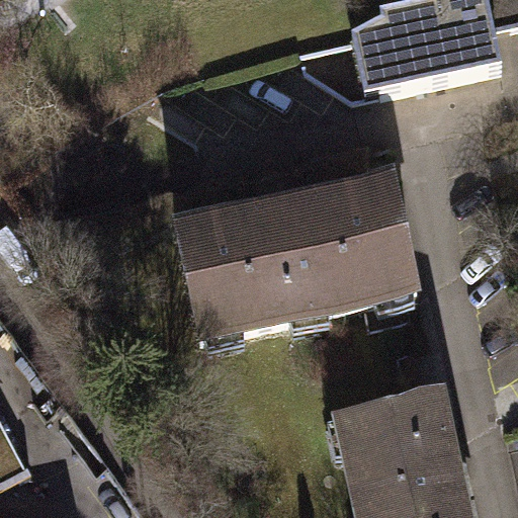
[(382,31),(366,38),(380,104),(504,77),(495,38),(486,0),(450,0),(434,4),(435,11),(380,22),(382,31)]
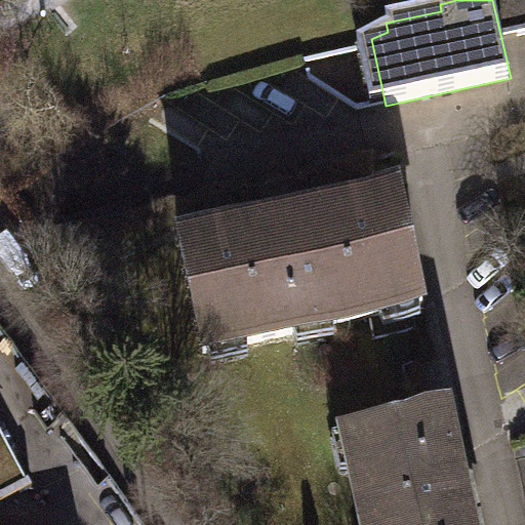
[(511,37),(518,36),(510,0),(492,0),(501,39),(511,37)]
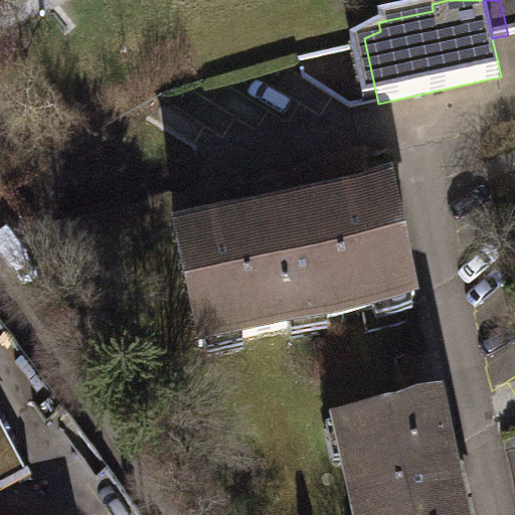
[(514,0),(500,0),(508,35),(514,33),(514,0)]
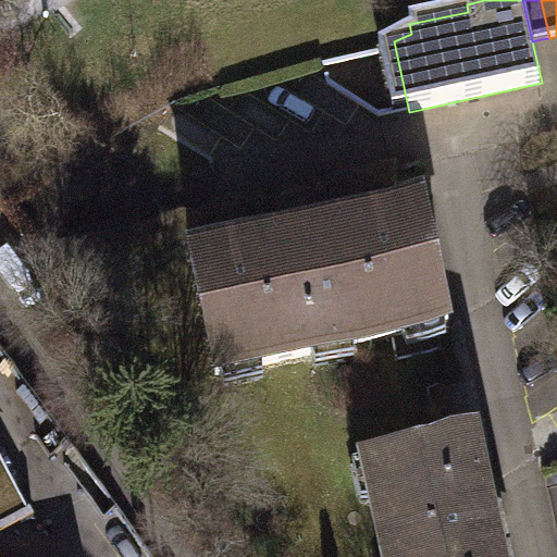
[(424,207),(190,258),(217,376),(449,325),(424,207)]
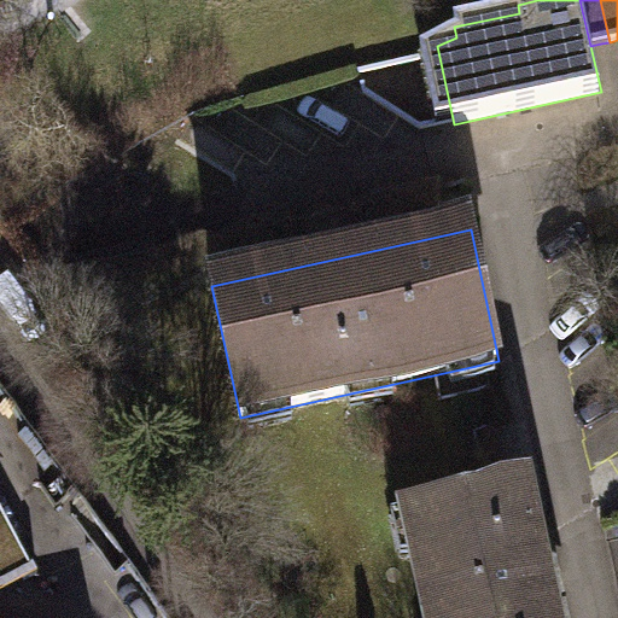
[(429,617),(554,617),(525,483),(406,508),(429,617)]
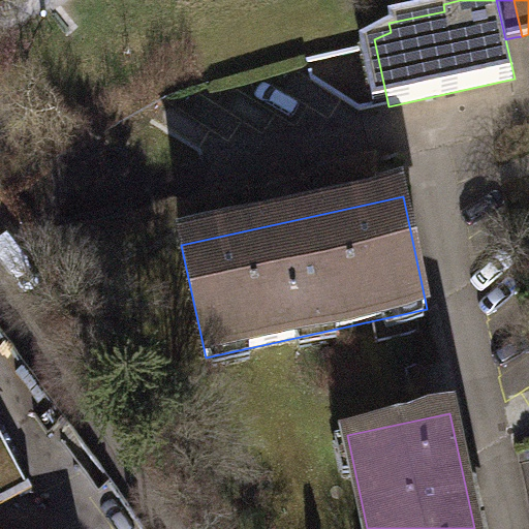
[(0,509),(31,494),(0,434),(0,509)]
